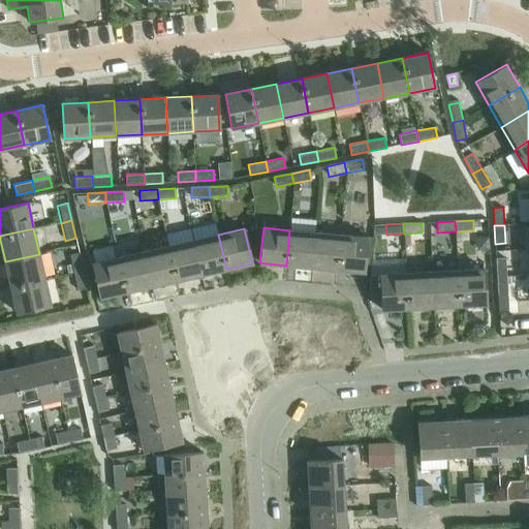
[(289,230),(286,266),(312,268),(315,232),(289,230)]
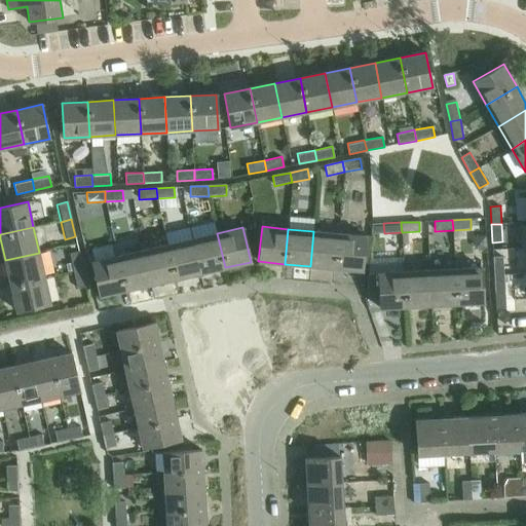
[(313,231),(310,266),(336,268),(339,233),(313,231)]
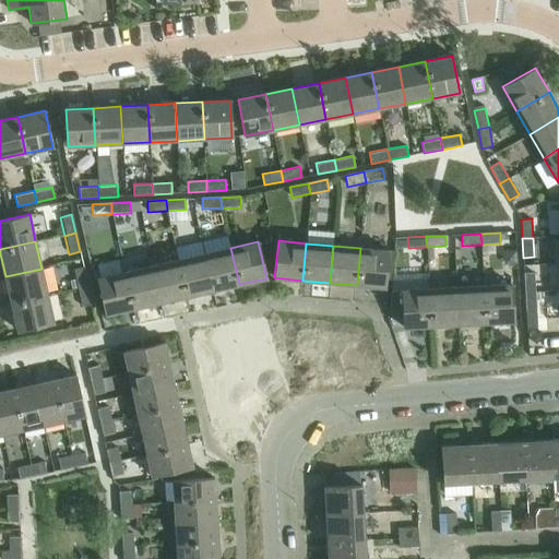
[(230,248),(204,254),(213,290),(239,284),(230,248)]
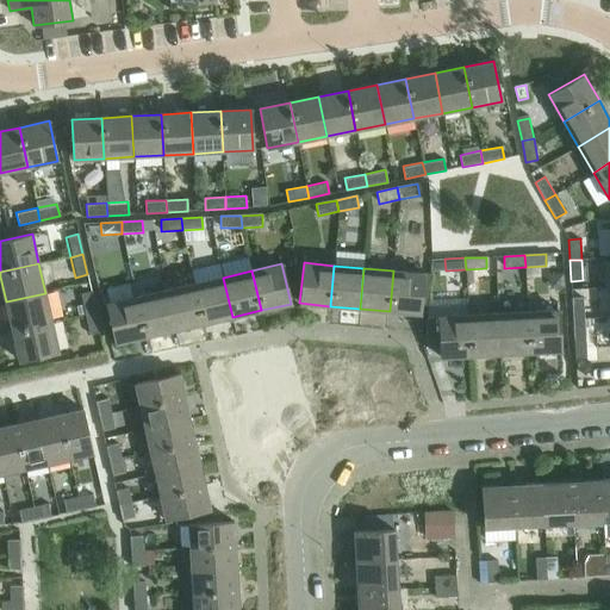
[(393,271),(390,311),(419,313),(423,273),(393,271)]
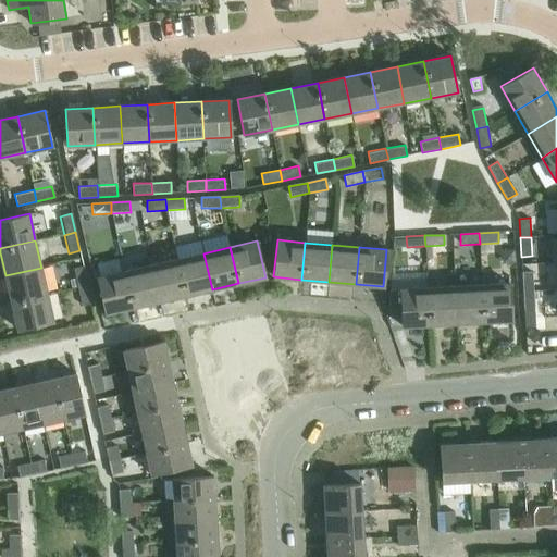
[(203,254),(177,259),(185,295),(212,289),(203,254)]
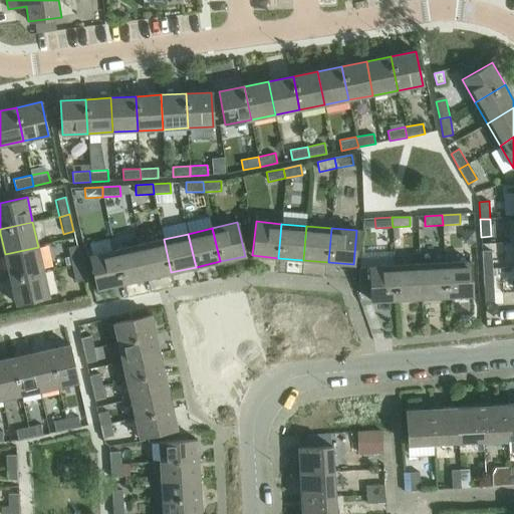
[(164,239),(140,245),(147,278),(171,272),(164,239)]
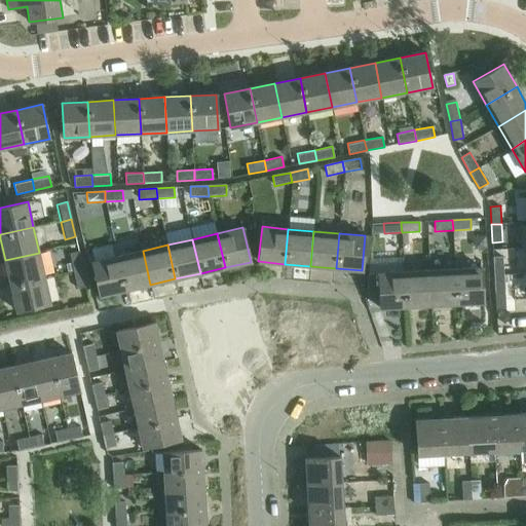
[(143,251),(117,256),(125,291),(150,285),(143,251)]
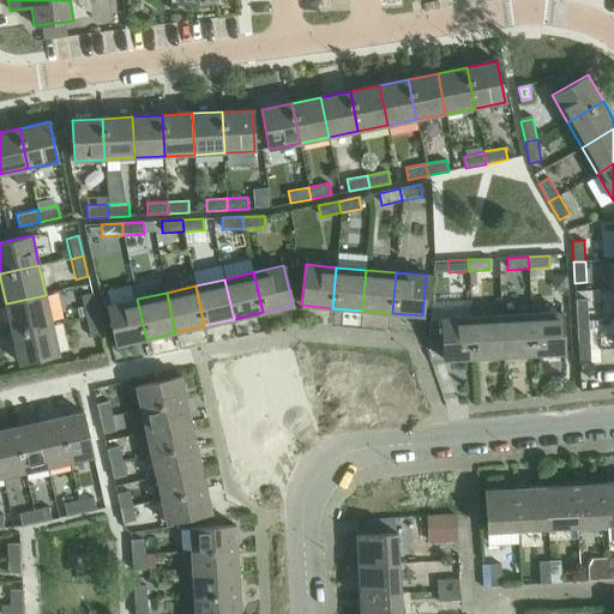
[(79,296),(84,317),(96,314),(91,294),(79,296)]
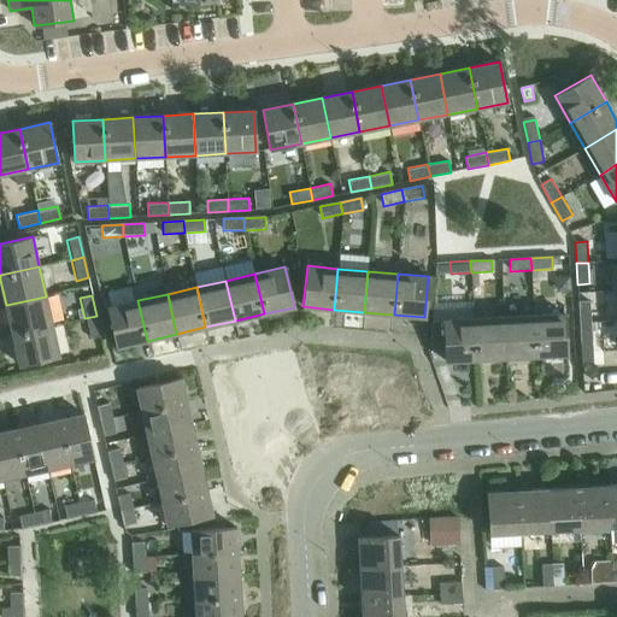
[(46,297),(6,305),(12,334),(52,325),(46,297)]
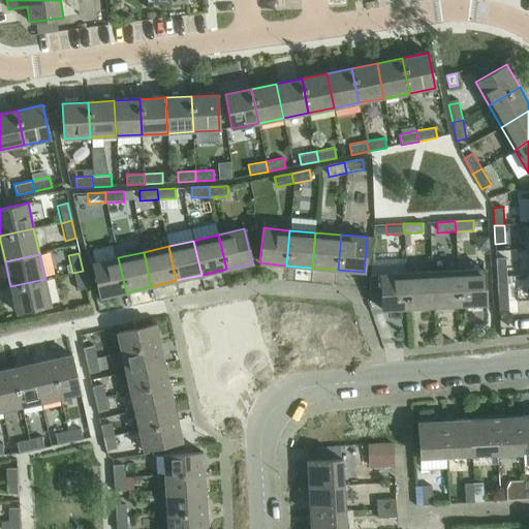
[(126,292),(118,257),(92,263),(100,298),(126,292)]
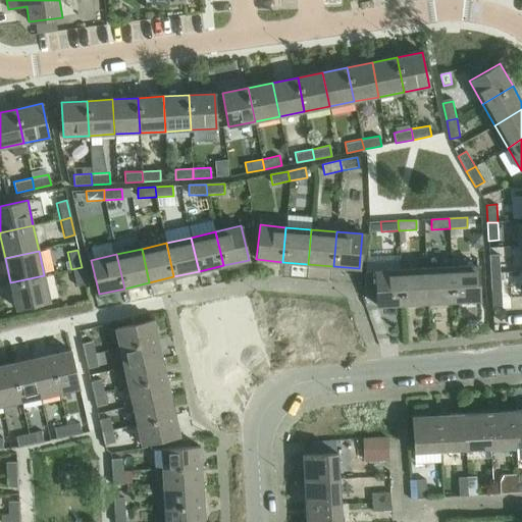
[(489,255),(490,273),(501,272),(500,255),(489,255)]
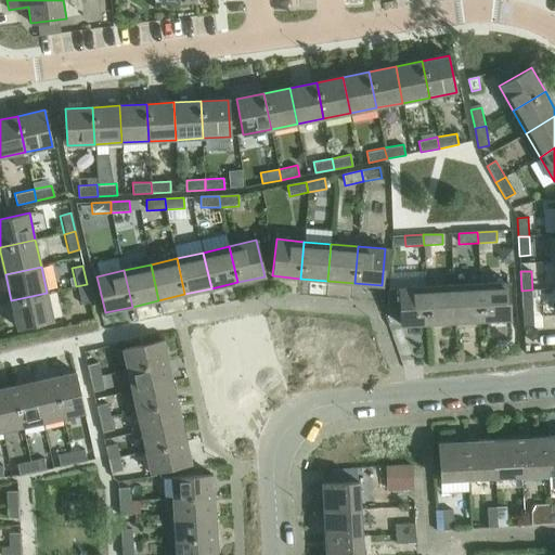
[(507,282),(480,284),(482,321),(510,319),(507,282)]
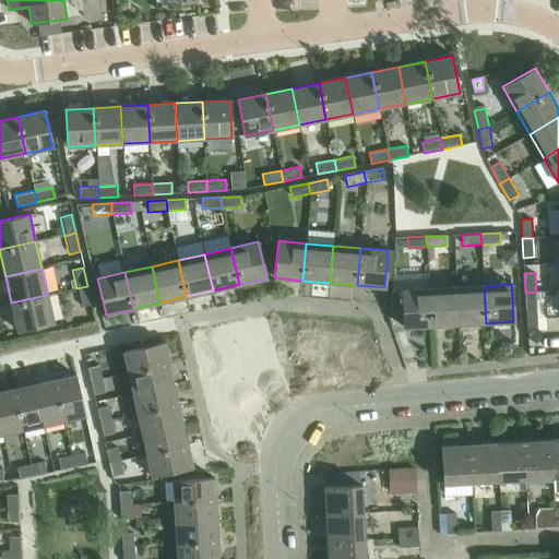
[(87,286),(76,288),(81,307),(92,305),(87,286)]
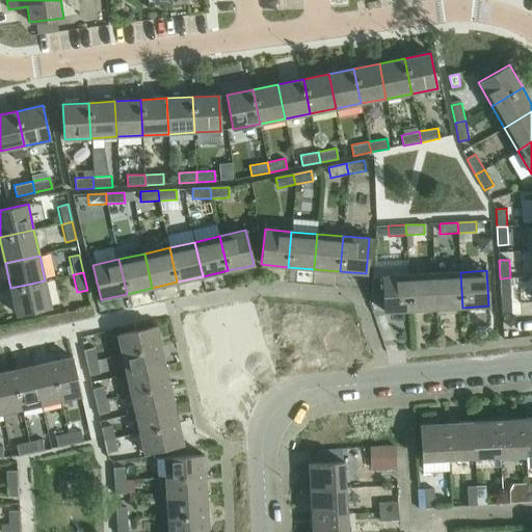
[(460,272),(434,273),(436,309),(462,308),(460,272)]
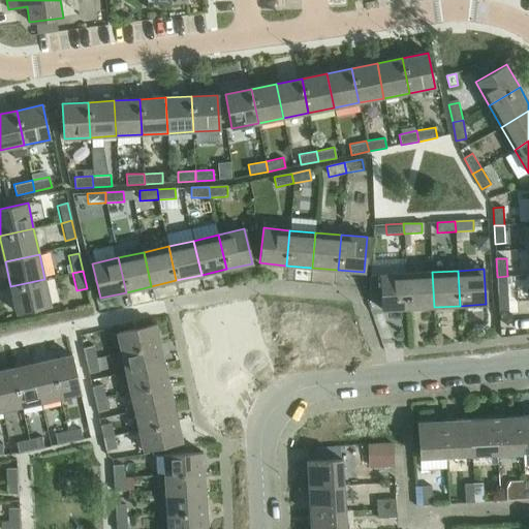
[(432,272),(406,273),(408,309),(434,307),(432,272)]
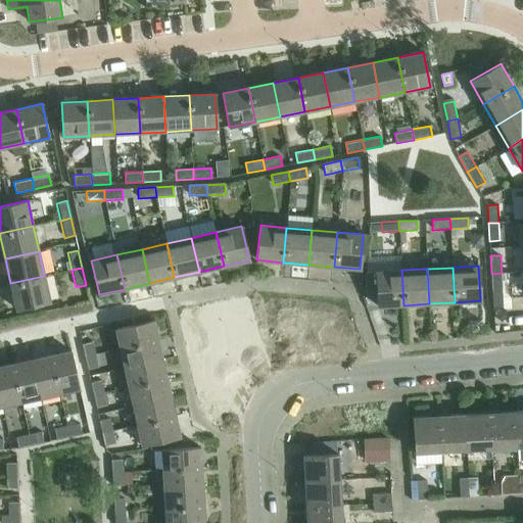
[(403,305),(401,270),(375,272),(376,289),(377,306),(403,305)]
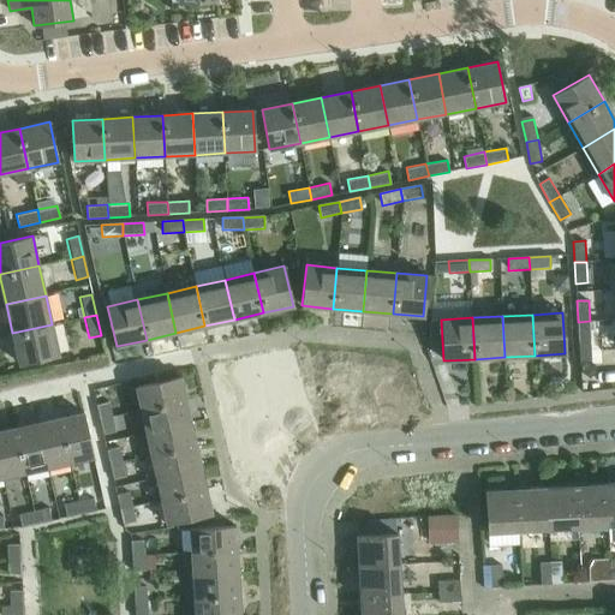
[(430,320),(429,340),(442,340),(441,320),(430,320)]
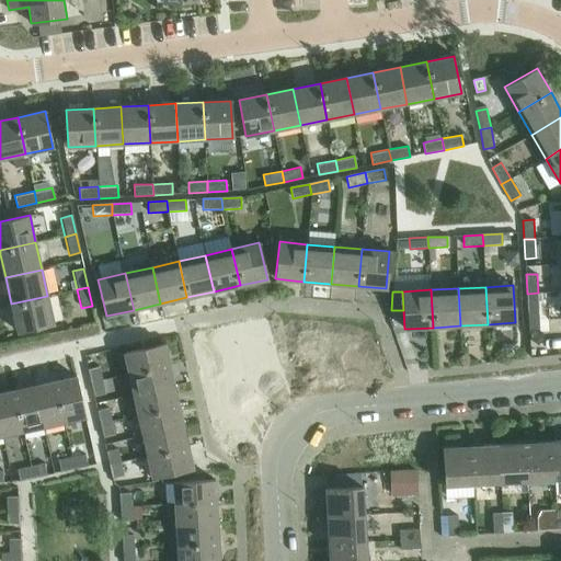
[(538,293),(527,294),(528,312),(529,312),(539,312),(538,293)]
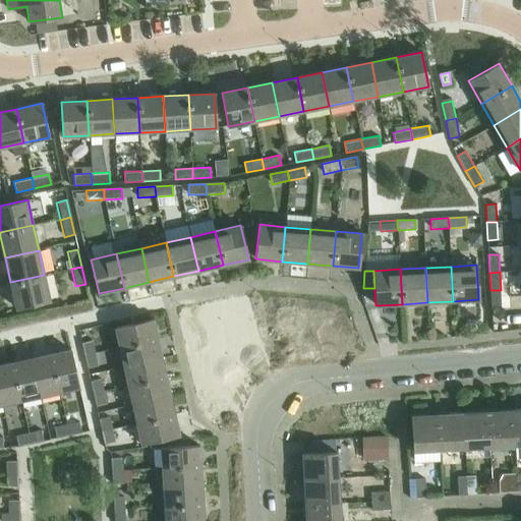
[(44,275),(10,282),(16,308),(50,300),(44,275)]
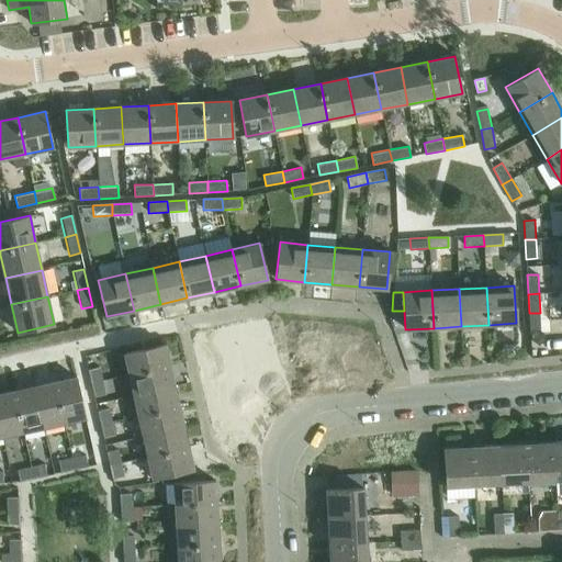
[(530,313),(529,313),(530,329),(541,328),(540,313),(530,313)]
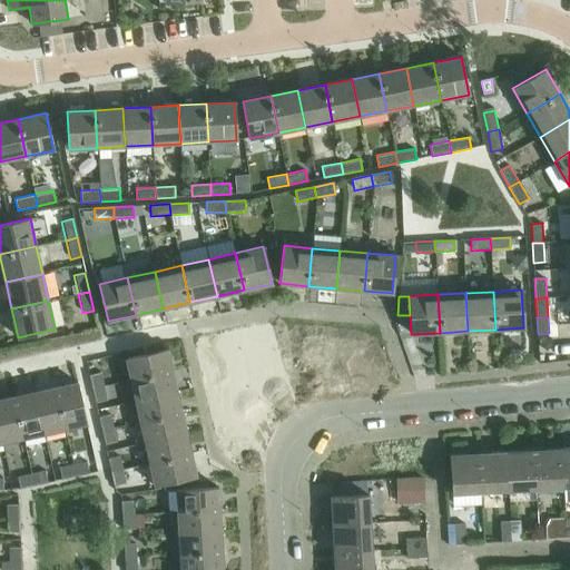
[(126,359),(130,381),(173,371),(167,350),(126,359)]
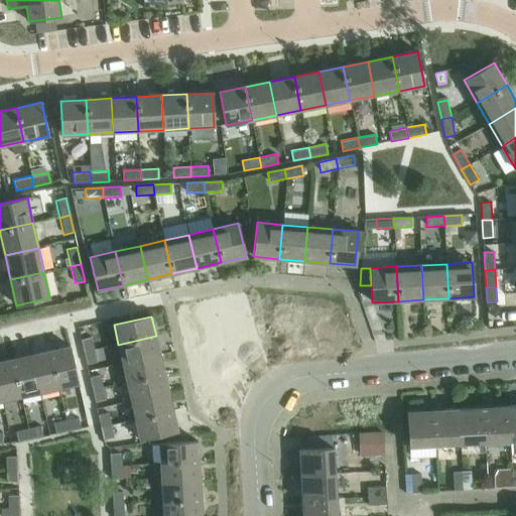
[(156,336),(118,345),(123,363),(160,355),(156,336)]
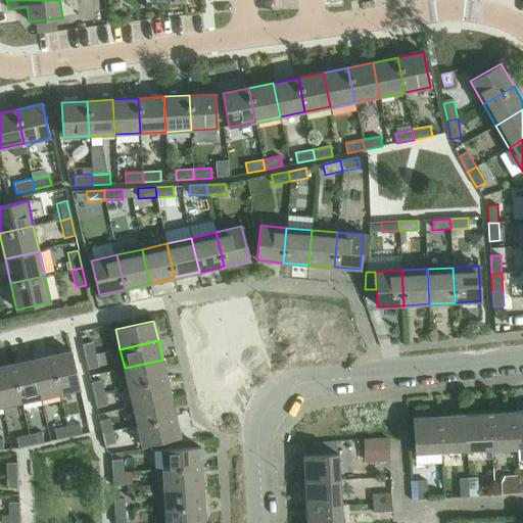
[(82,344),(85,357),(95,354),(92,342),(82,344)]
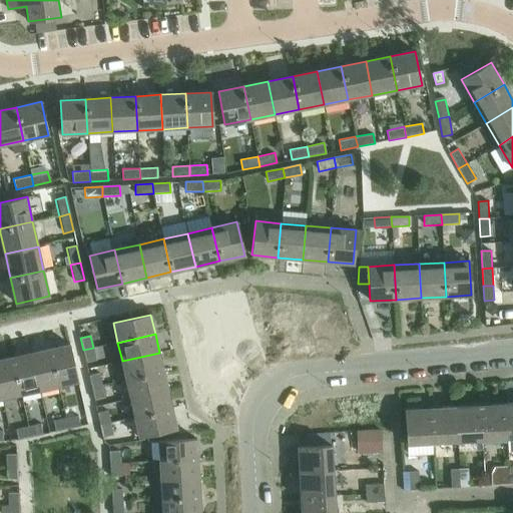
[(69,345),(50,349),(58,386),(78,382),(69,345)]
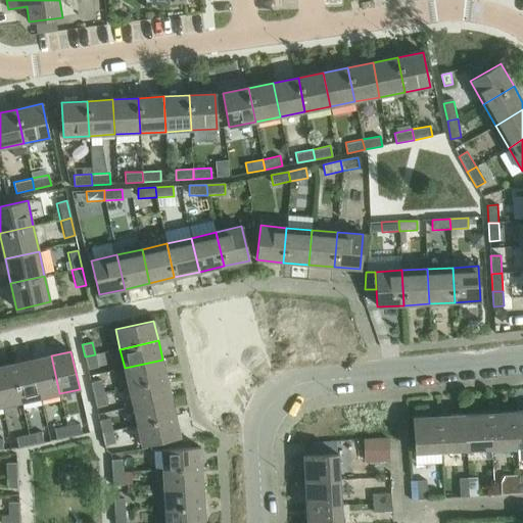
[(95,354),(85,357),(88,370),(98,368),(95,354)]
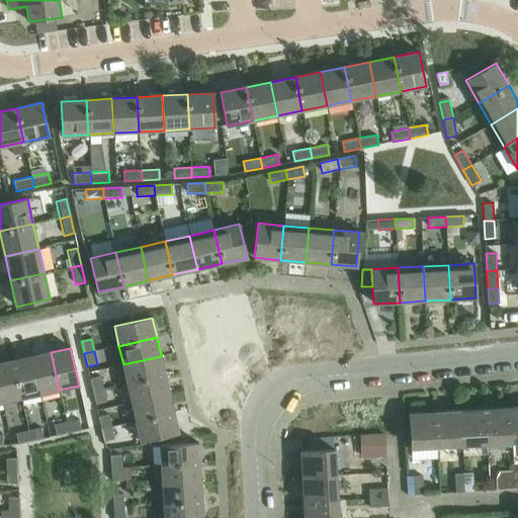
[(51,352),(31,356),(39,394),(59,390),(51,352)]
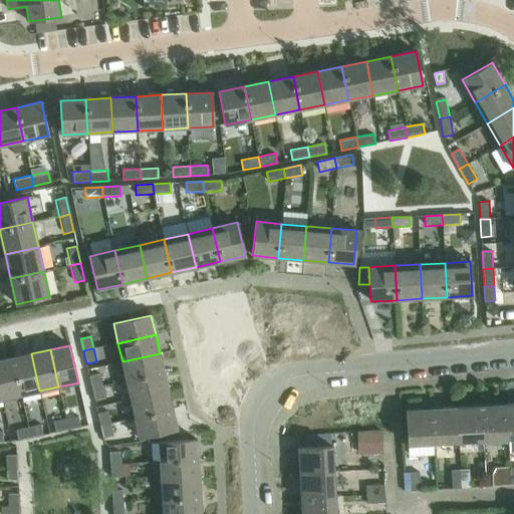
[(31,353),(12,357),(21,396),(39,391),(31,353)]
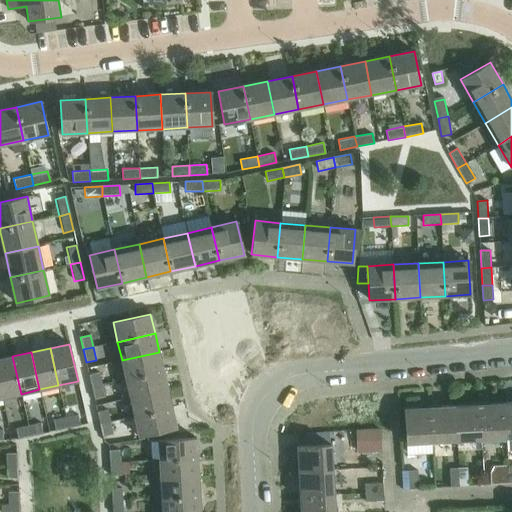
[(159,352),(122,360),(126,379),(163,371),(159,352)]
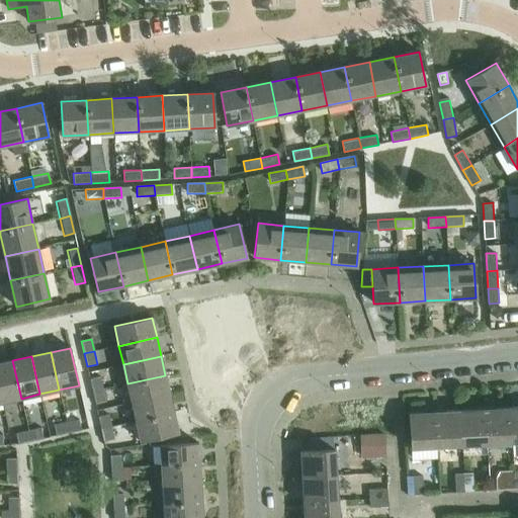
[(12,360),(0,363),(0,394),(2,403),(21,399),(12,360)]
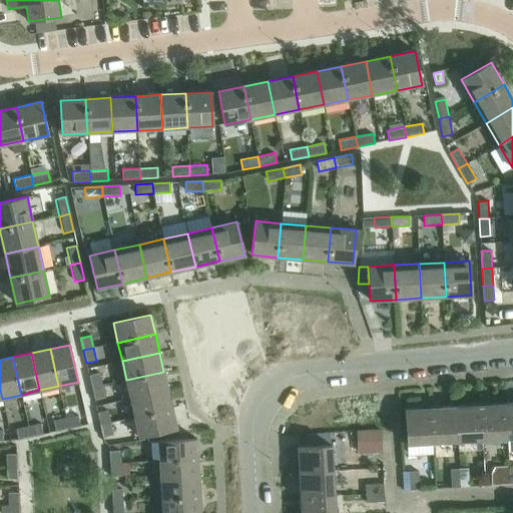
[(163,372),(126,380),(130,399),(167,390),(163,372)]
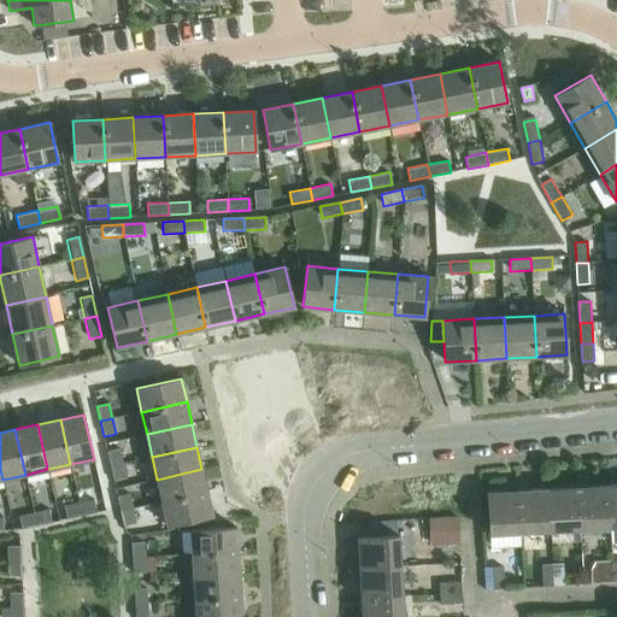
[(106,452),(110,466),(122,464),(119,448),(106,452)]
